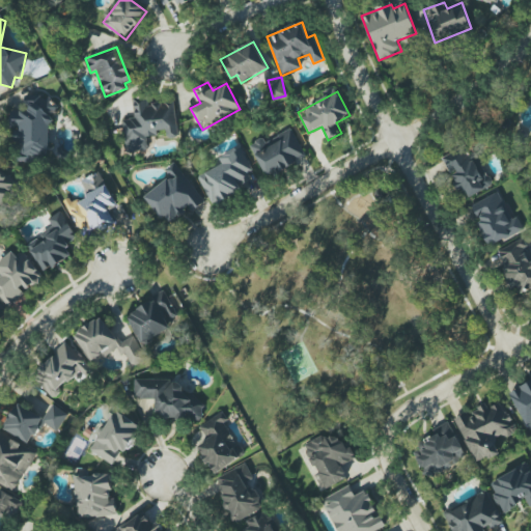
[(12,112),(12,151),(19,151),(19,163),(53,162),(52,95),(27,95),(28,111),(12,112)]
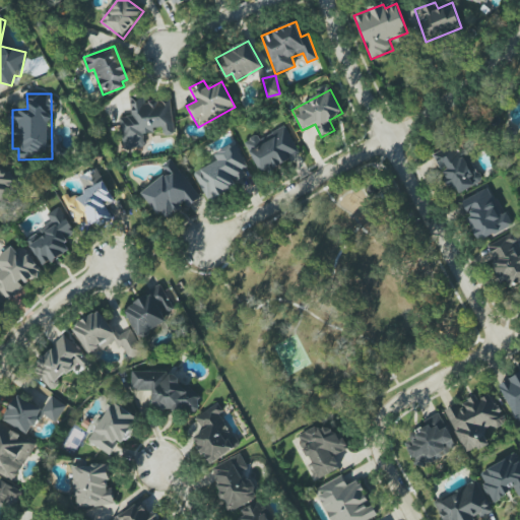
[(171,99),(144,102),(143,95),(130,96),(132,116),(120,117),(123,149),(145,146),(144,134),(153,133),(153,127),(163,126),(165,136),(175,134),(171,99)]
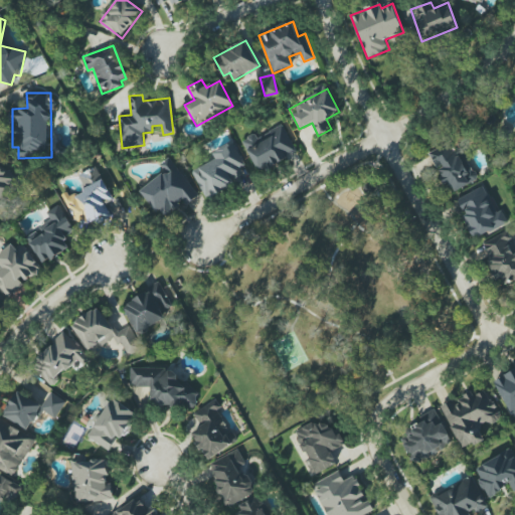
[(297,153),(283,124),(244,142),(259,171),(297,153)]
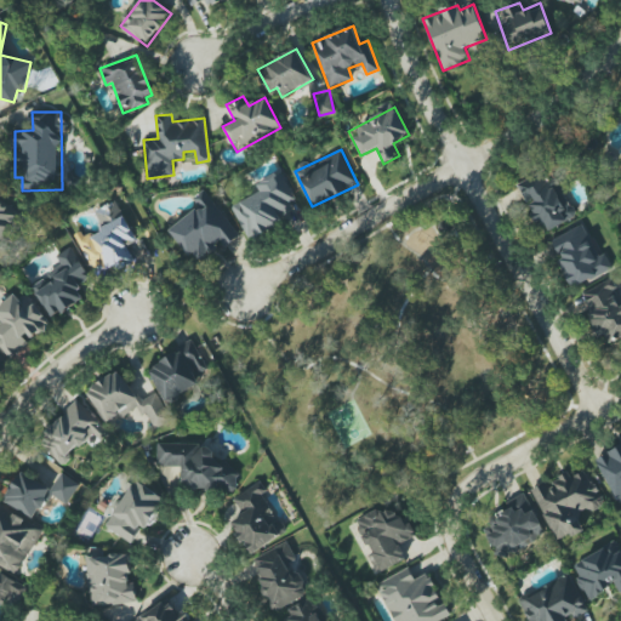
[(575,216),(550,169),(517,187),(543,234),(575,216)]
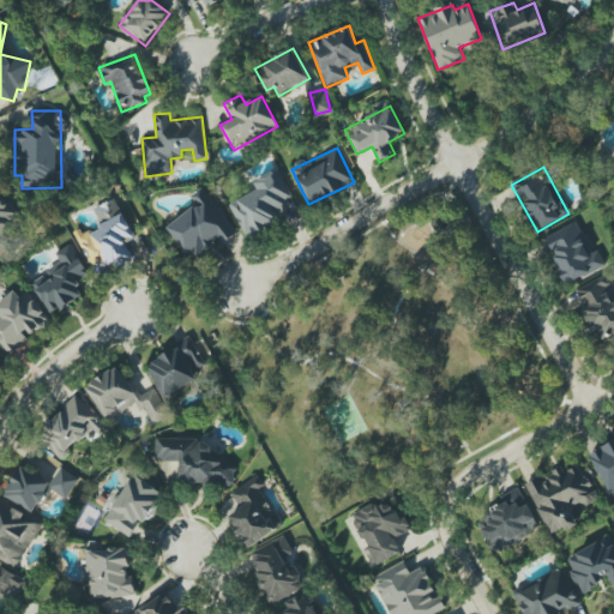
[(253,181),(257,190),(229,204),(247,238),(299,211),(277,169),(253,181)]
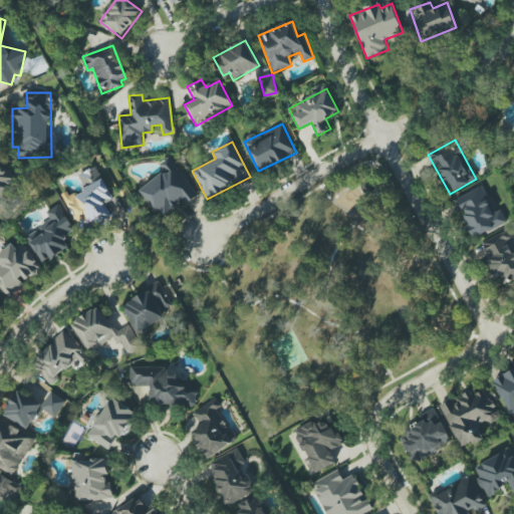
[(164,172),(141,190),(164,220),(198,194),(172,161),(162,168),(164,172)]
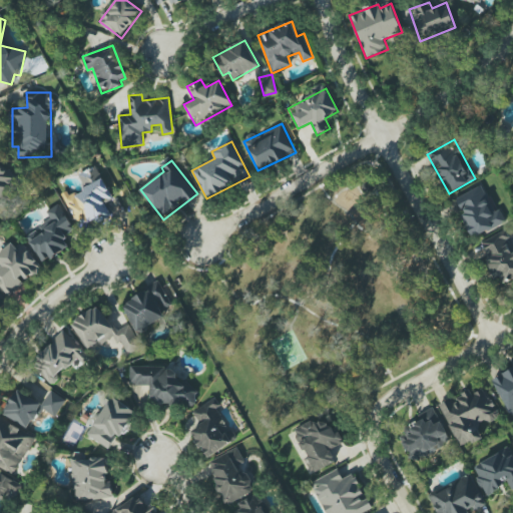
[(0,205),(18,176),(0,165),(0,205)]
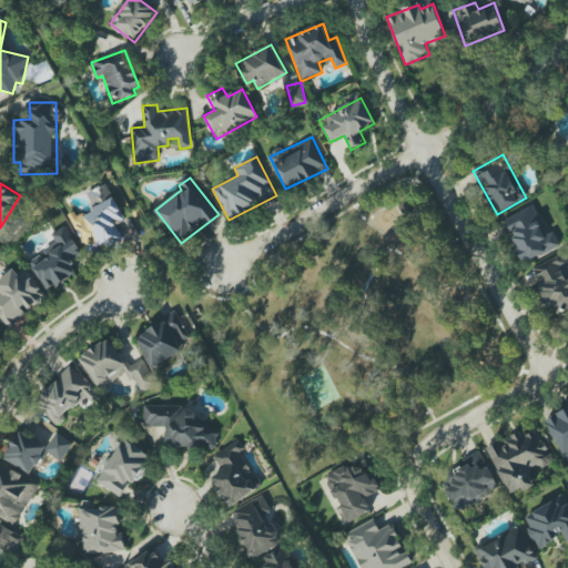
[(125,221),(107,183),(85,193),(94,210),(78,217),(75,213),(70,215),(89,254),(122,237),(117,225),(125,221)]
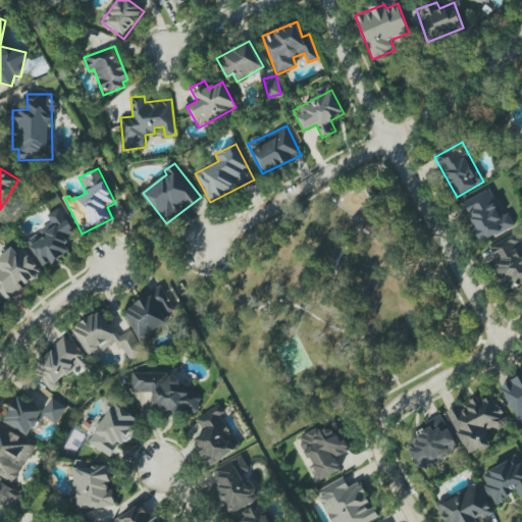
[(462,202),(481,243),(512,227),(493,188),(462,202)]
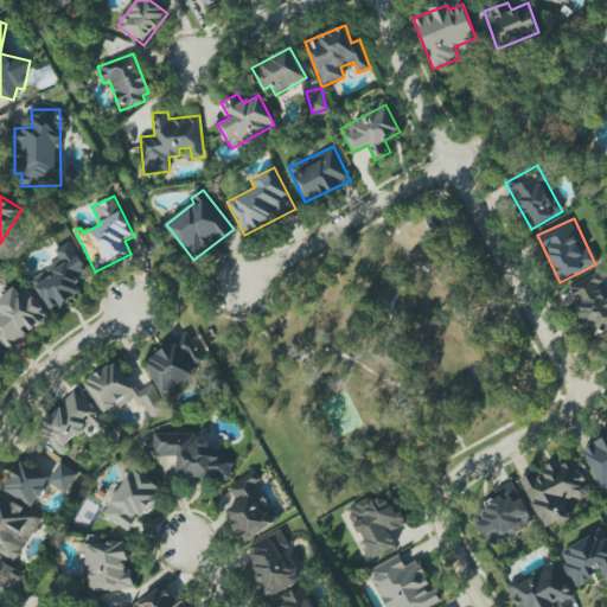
[(49,311),(59,305),(61,306),(82,293),(75,281),(89,273),(71,241),(55,250),(59,259),(45,267),(48,270),(32,279),(49,311)]
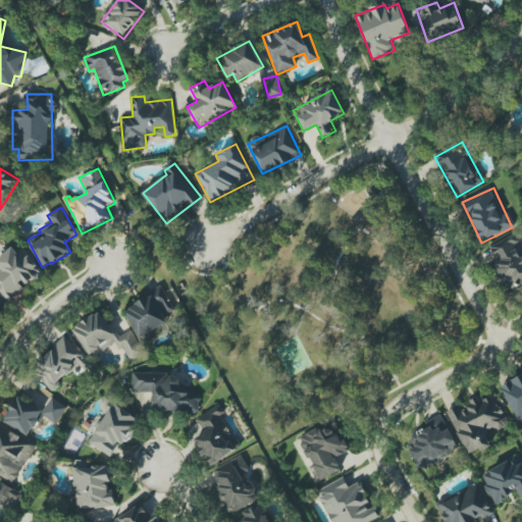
[(521,283),(521,250),(515,235),(487,247),(508,291),(521,283)]
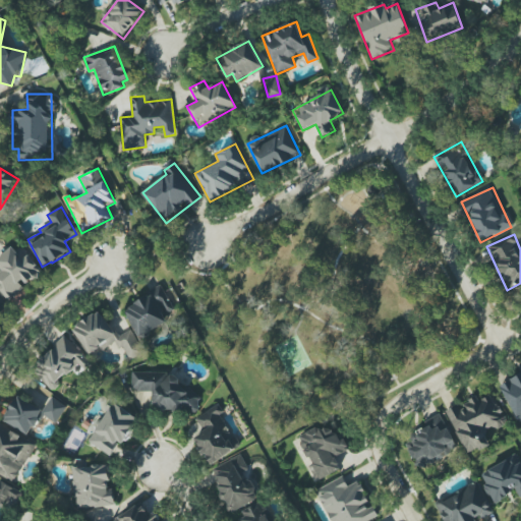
[(22,249),(18,252),(13,246),(0,258),(0,291),(9,301),(43,271),(22,249)]
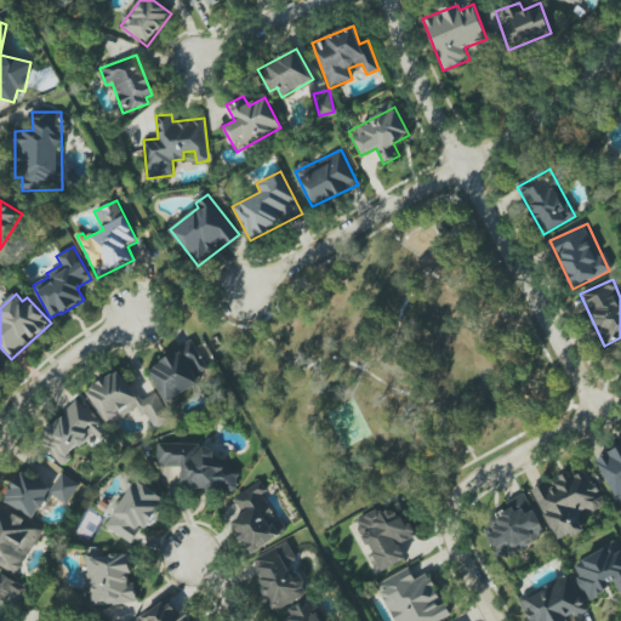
[(200,385),(195,376),(209,370),(194,342),(147,366),(166,403),(200,385)]
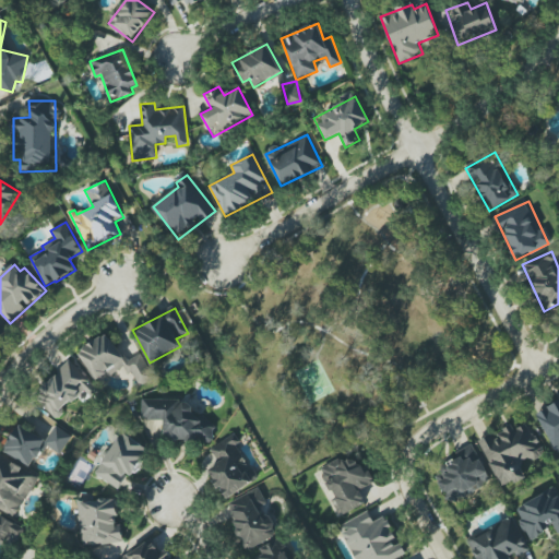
[(141,353),(125,363),(109,333),(79,351),(96,381),(126,365),(138,388),(154,378),(141,353)]
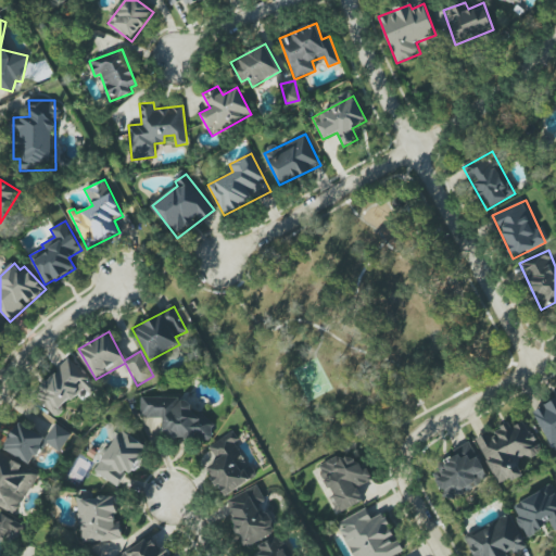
[(35,386),(52,413),(92,387),(75,359),(35,386)]
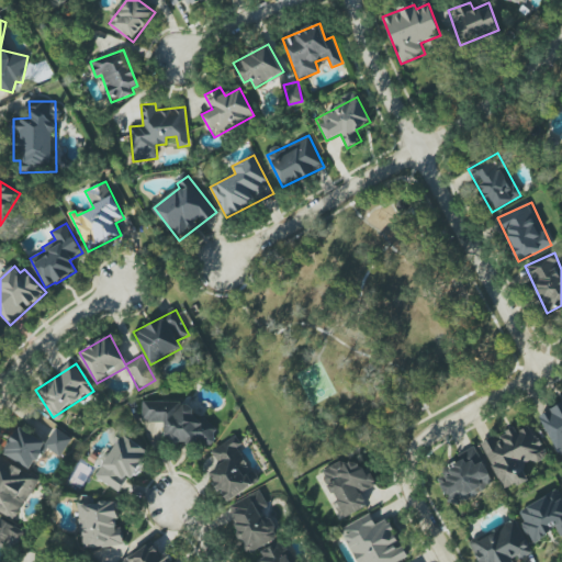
[(561,404),(540,415),(559,456),(561,453),(561,396),(560,398),(561,402),(561,404)]
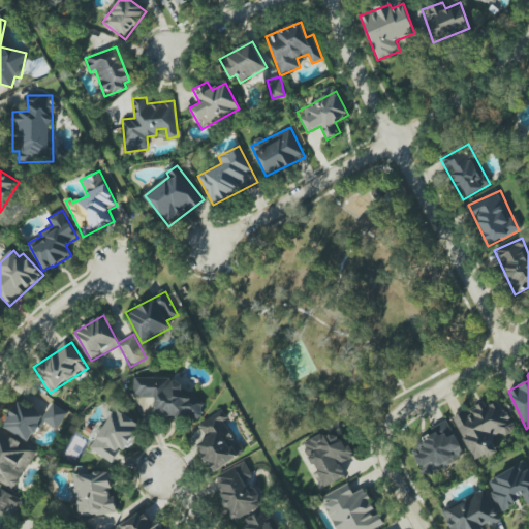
[(155,417),(203,417),(203,396),(183,396),(183,379),(134,378),(134,397),(155,397),(155,417)]
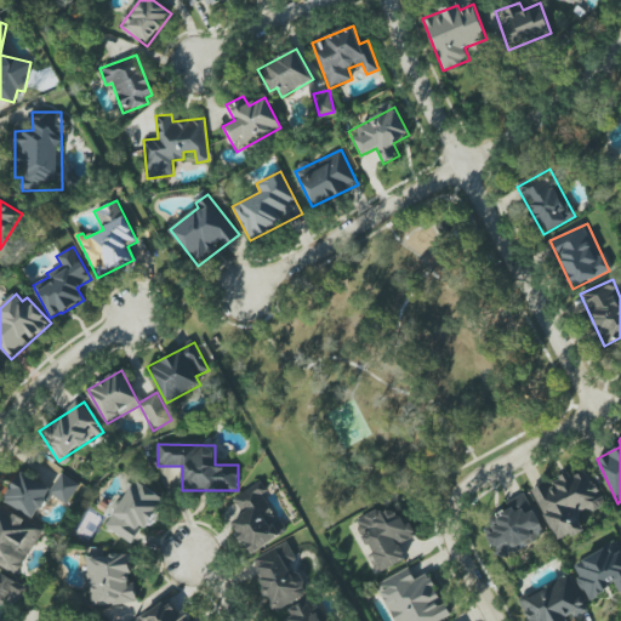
[(531,490),(558,542),(584,529),(576,514),(587,510),(590,513),(605,505),(585,467),(548,485),(546,482),(531,490)]
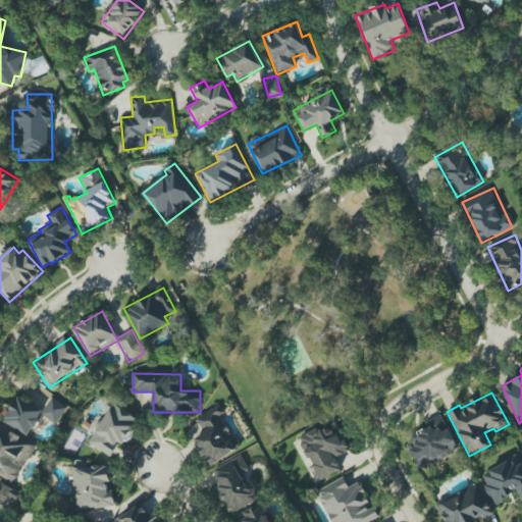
[(3,421),(29,437),(42,415),(56,424),(67,407),(51,398),(43,411),(18,396),(3,421)]
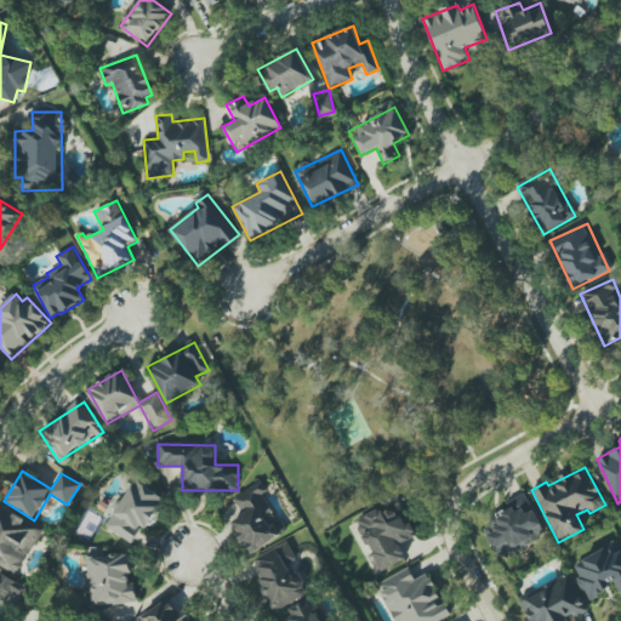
[(131,543),(143,528),(146,529),(165,500),(136,479),(104,525),(131,543)]
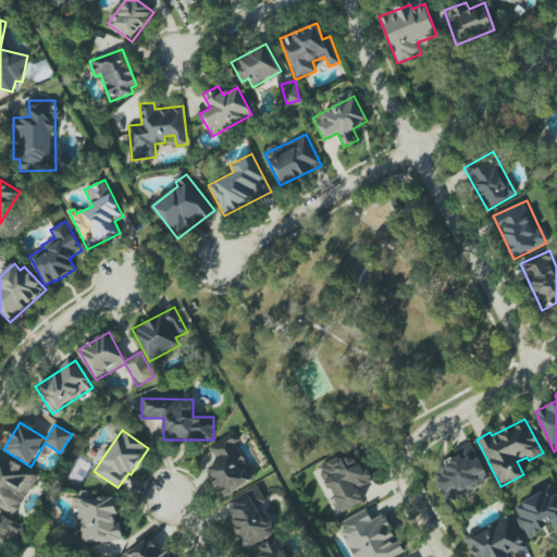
[(210,447),(219,461),(208,468),(225,497),(258,477),(232,434),(210,447)]
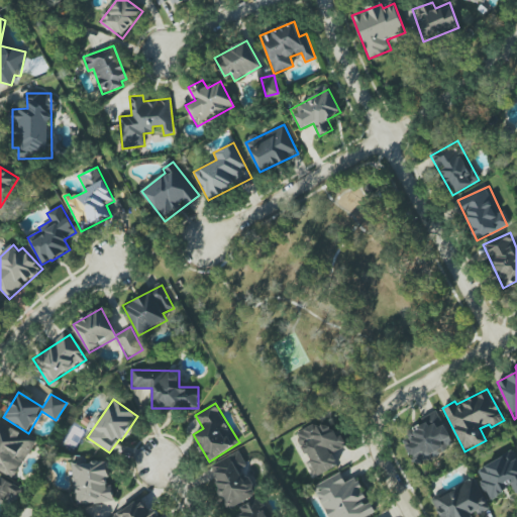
[(407,427),(412,438),(404,442),(415,466),(454,446),(438,412),(407,427)]
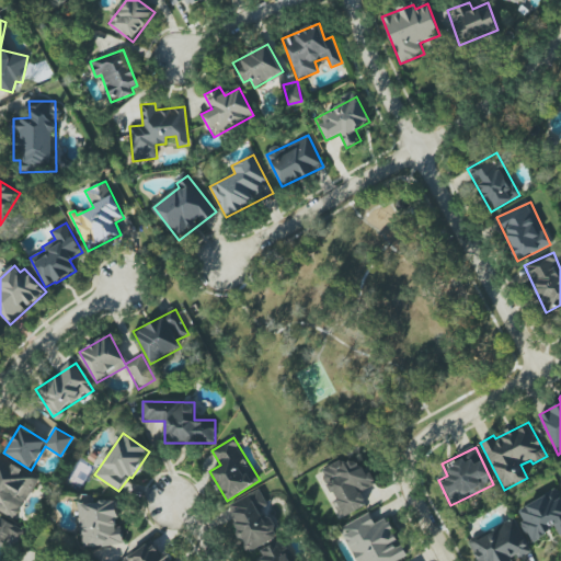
[(368,506),(362,491),(377,484),(371,472),(363,476),(354,456),(321,470),(342,517),(368,506)]
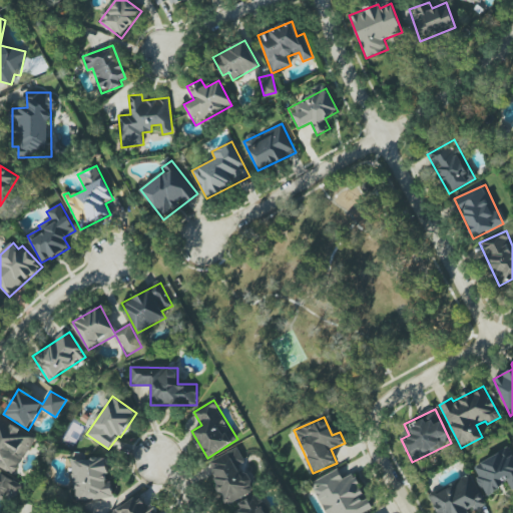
[(0,466),(16,474),(35,436),(0,418),(0,466)]
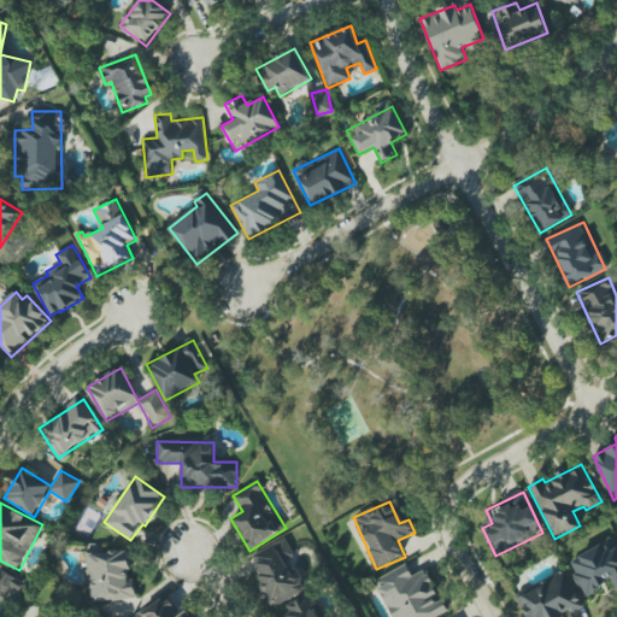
[(248,557),(274,606),(307,589),(295,568),(291,569),(285,558),(294,554),(286,539),(248,557)]
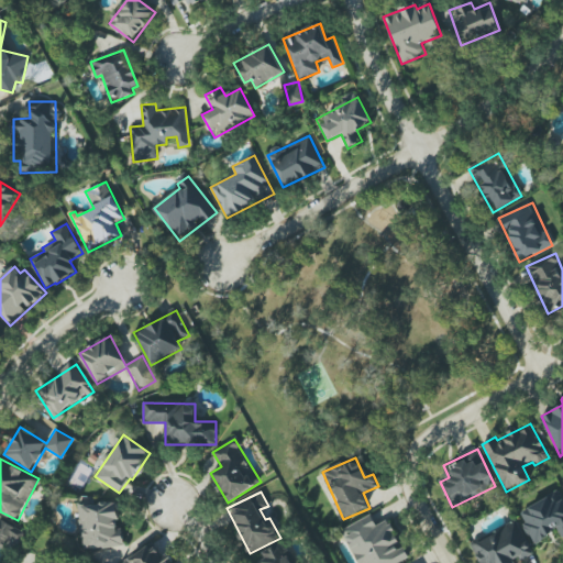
[(562,537),(562,499),(552,506),(548,498),(518,512),(533,543),(559,531),(562,539),(562,537)]
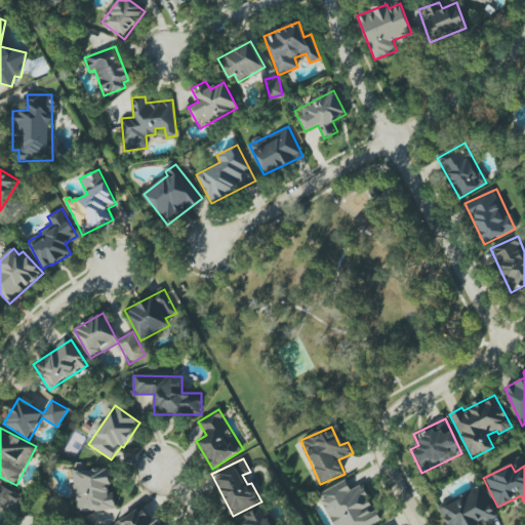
[(73,472),(77,513),(115,509),(114,493),(112,493),(109,468),(73,472)]
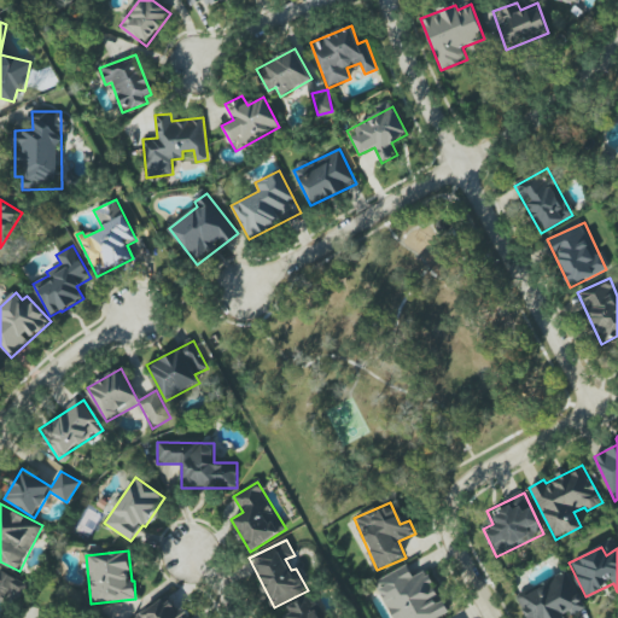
[(439,617),(448,614),(427,570),(412,577),(407,566),(375,581),(392,617),(439,617)]
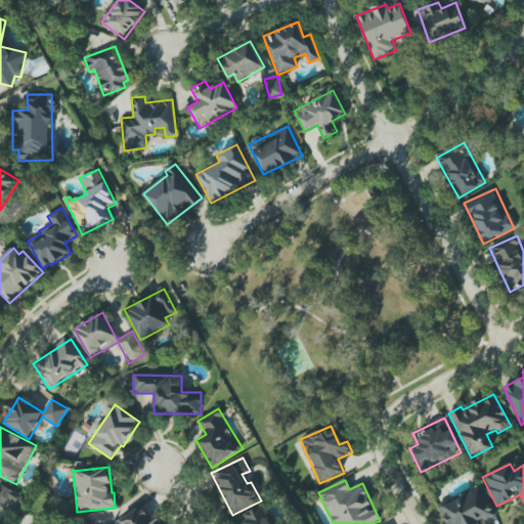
[(0,503),(15,511),(24,494),(0,483),(0,503)]
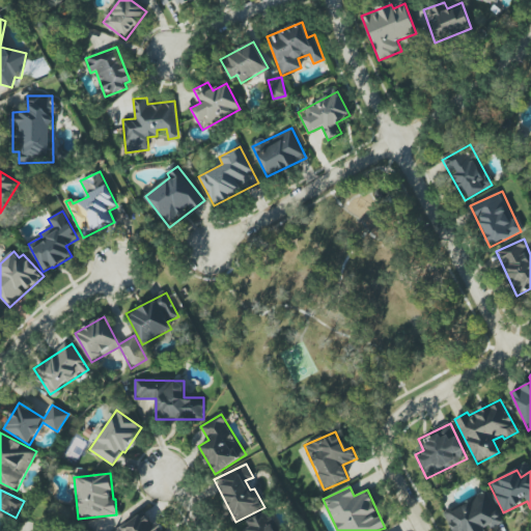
[(503,523),(486,491),(443,513),(452,530),(483,530),(491,527),(492,528),(503,523)]
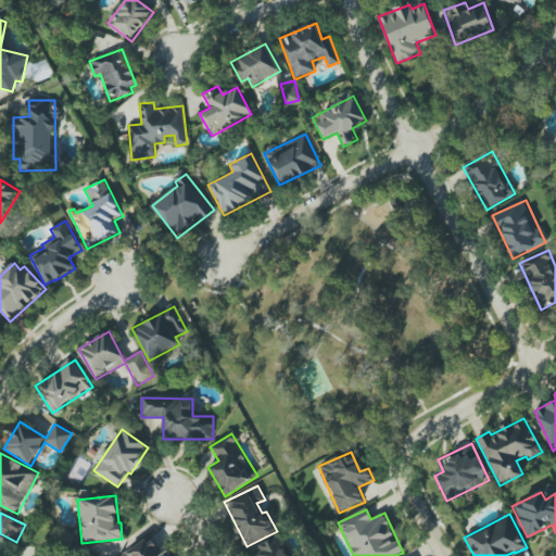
[(288,555),(278,535),(257,545),(262,553),(254,555),(288,555)]
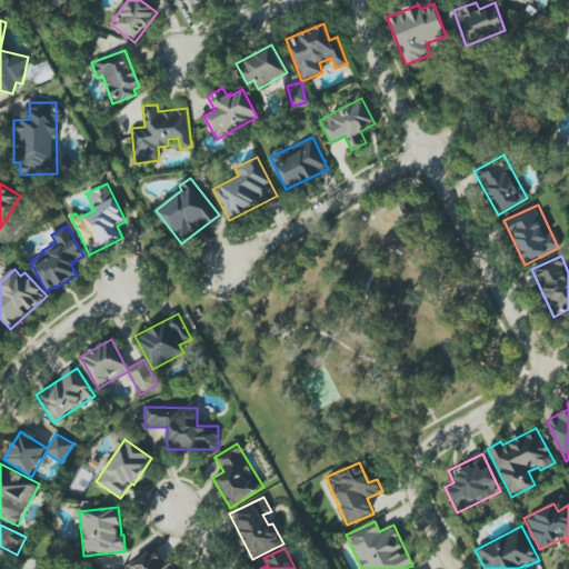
[(122,568),(173,568),(169,561),(165,565),(155,549),(122,568)]
